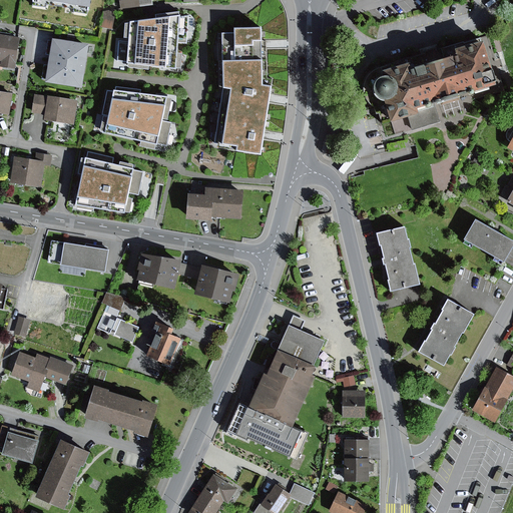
[(91,0),(34,0),(33,5),(47,7),(48,3),(74,7),(73,11),(89,14),(90,5),(91,0)]
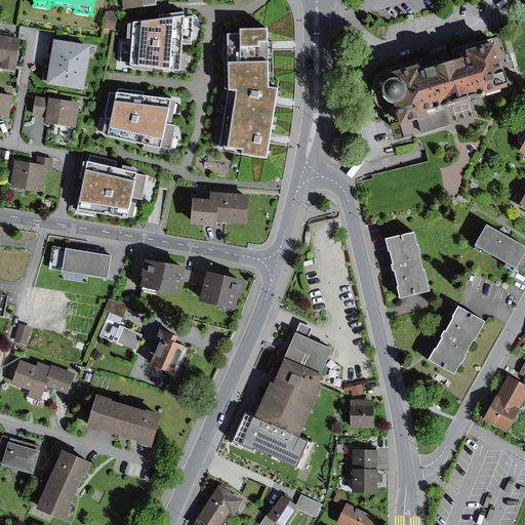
[(122,0),(124,8),(157,3),(156,0),(122,0)]
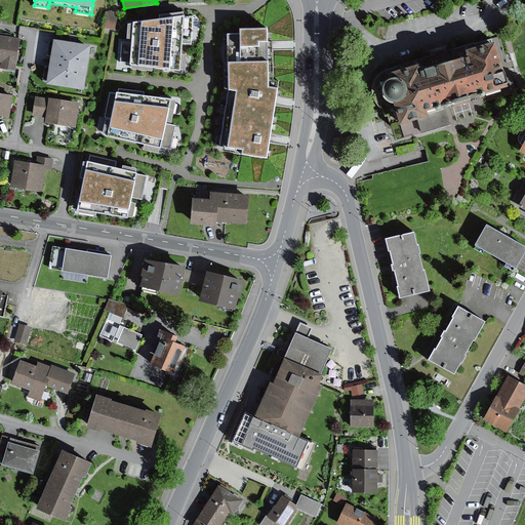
[(116,28),(119,10),(106,11),(104,26),(116,28)]
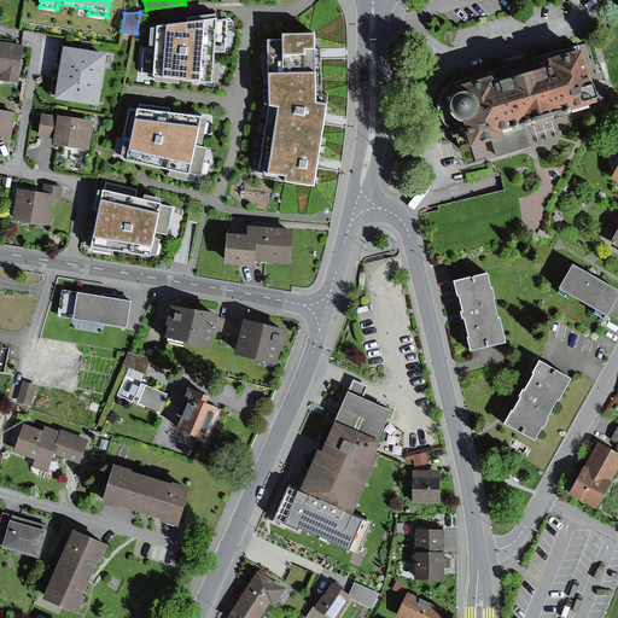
[(190,22),(153,28),(152,47),(158,47),(157,54),(144,53),(141,76),(157,77),(156,82),(181,86),(182,80),(220,83),(221,65),(216,64),(217,54),(226,54),(229,21),(219,22),(220,15),(190,18),(190,22)]
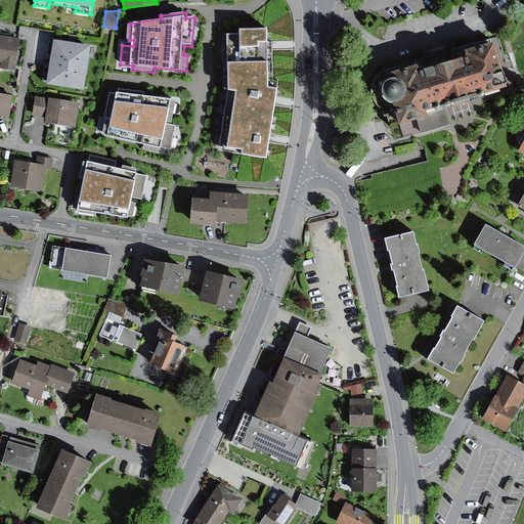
[(244,35),(229,36),(232,89),(221,144),(247,148),(247,153),(270,157),(273,137),(279,100),(281,88),(272,86),(271,45),(271,28),(244,28),(244,35)]
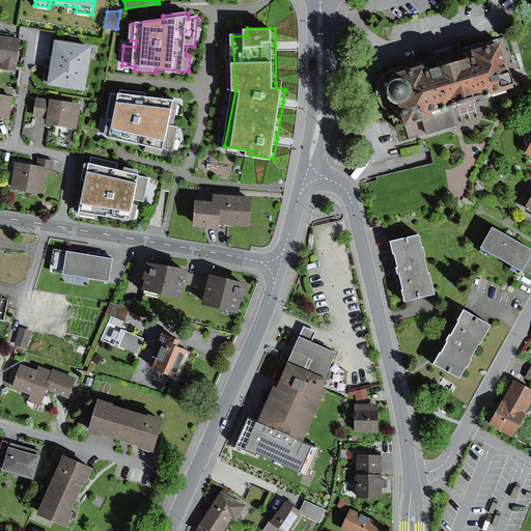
[(22,37),(0,33),(0,61),(2,62),(1,67),(17,70),(22,37)]
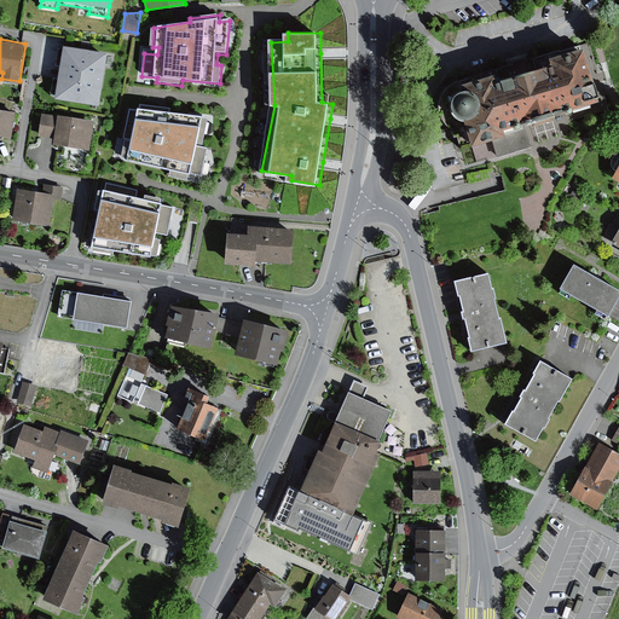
[(111,50),(61,41),(57,62),(63,63),(61,79),(55,77),(52,96),(102,104),(111,50)]
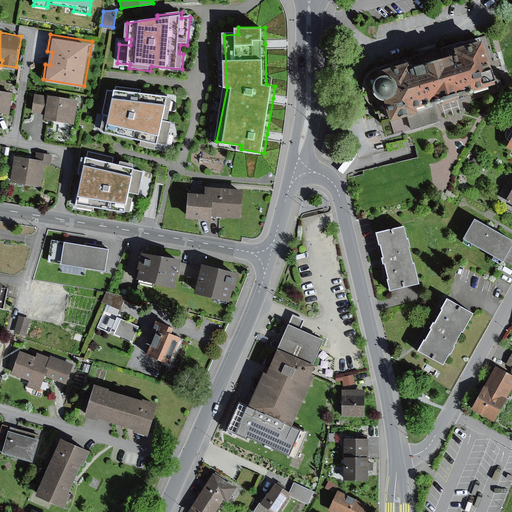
[(494,90),(479,40),(454,47),(456,54),(452,55),(454,59),(408,73),(407,69),(379,78),(381,84),(373,87),(371,90),(370,94),(370,99),(371,102),(374,105),(377,106),(381,107),(387,127),(395,125),(398,134),(413,129),(413,131),(441,123),(436,107),(494,90)]
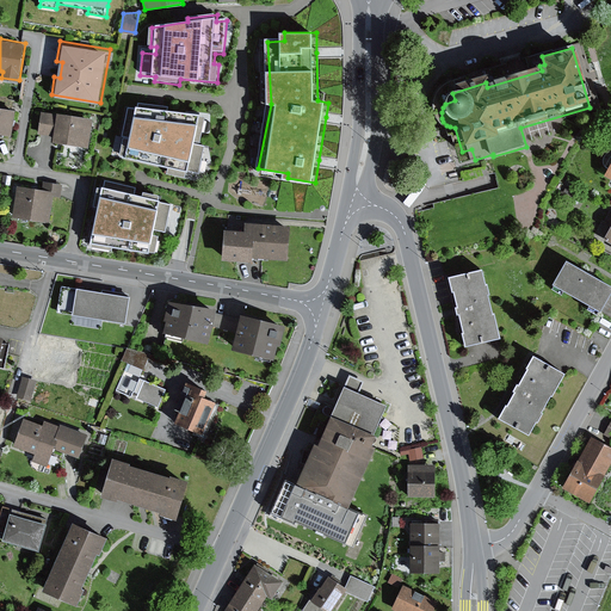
[(203,117),(204,115),(172,111),(172,107),(141,105),(140,111),(130,110),(124,139),(127,140),(123,156),(130,158),(129,159),(171,167),(168,174),(189,179),(190,172),(201,176),(205,149),(197,148),(198,142),(204,143),(210,118),(203,117)]
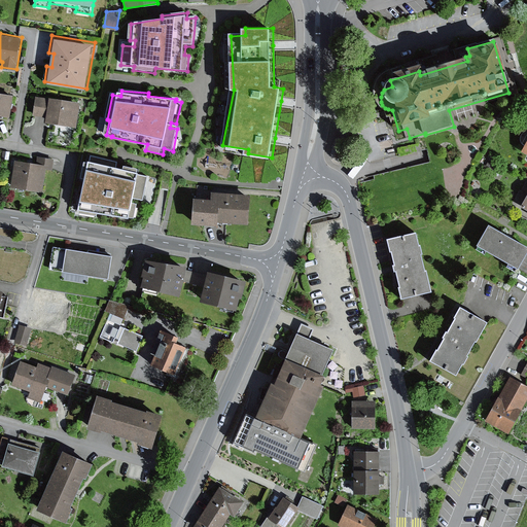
[(14,94),(0,92),(0,113),(11,115),(14,94)]
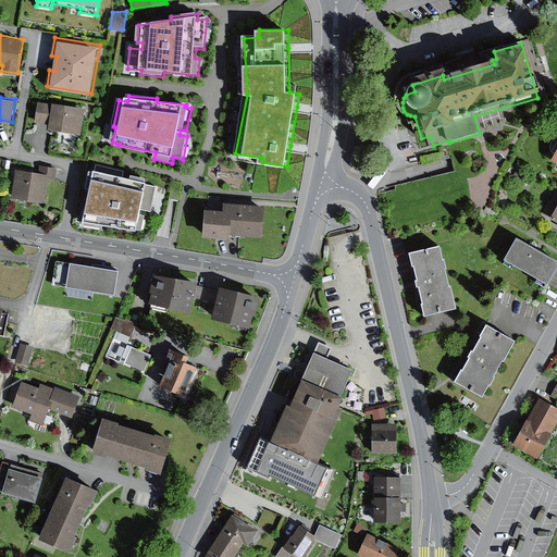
[(50,124),(53,103),(39,100),(36,121),(50,124)]
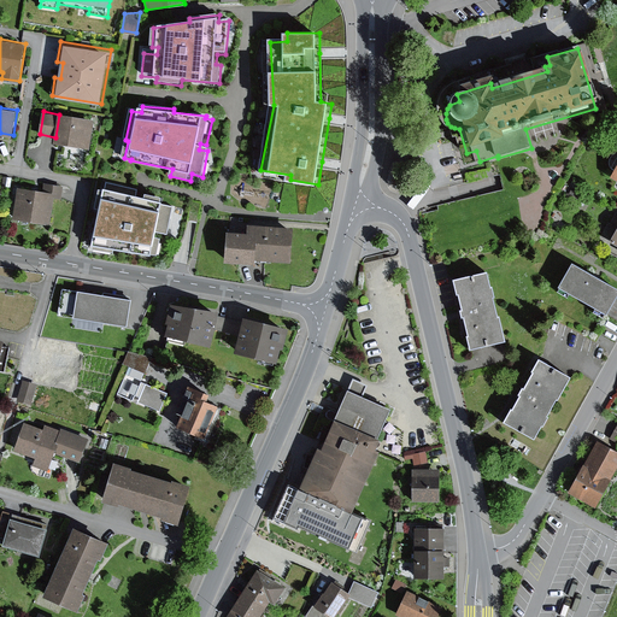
[(95,118),(60,113),(59,115),(56,137),(56,142),(90,148),(95,118)]
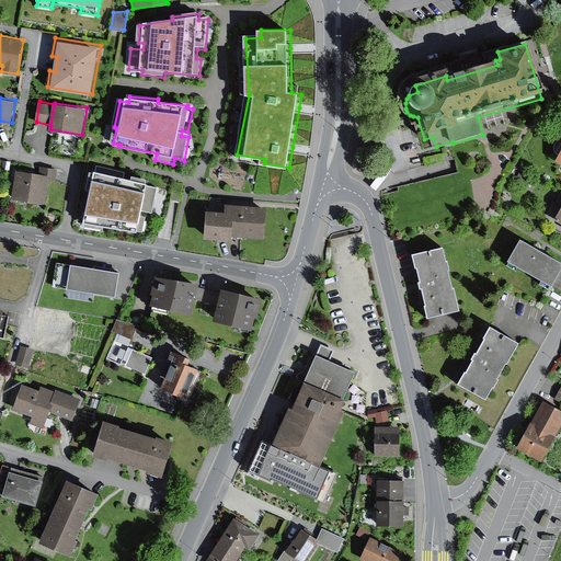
[(41,167),(39,174),(49,176),(57,178),(58,169),(41,167)]
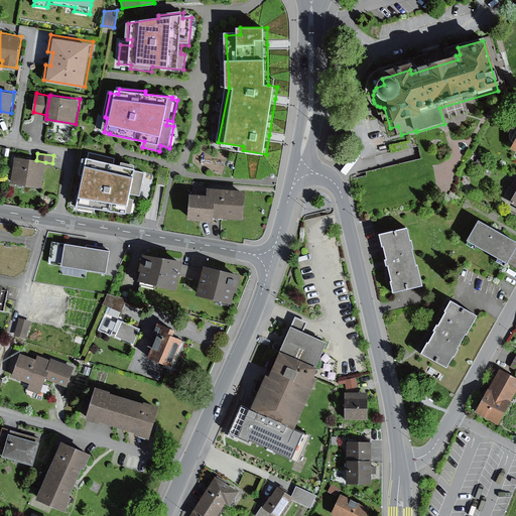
[(36,160),(15,157),(11,182),(41,186),(45,162),(36,160)]
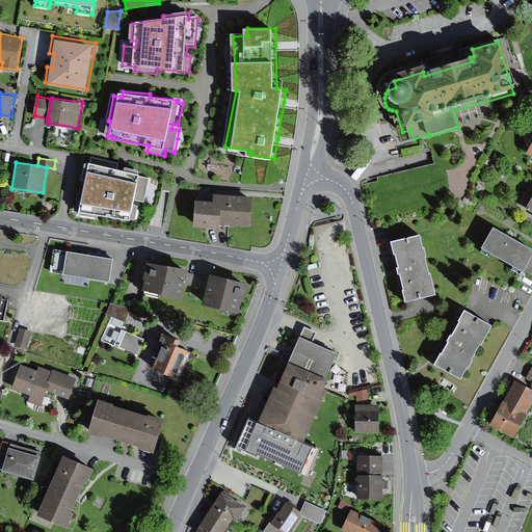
[(128,222),(138,176),(86,164),(77,213),(128,222)]
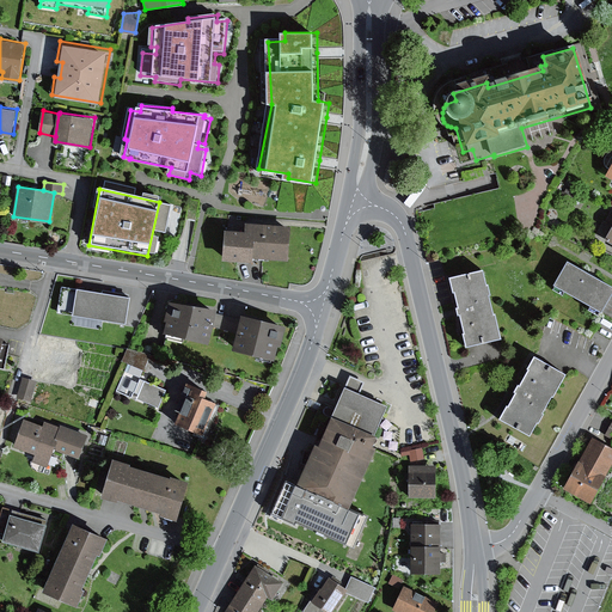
[(189,199),(185,218),(190,219),(195,220),(200,201),(189,199)]
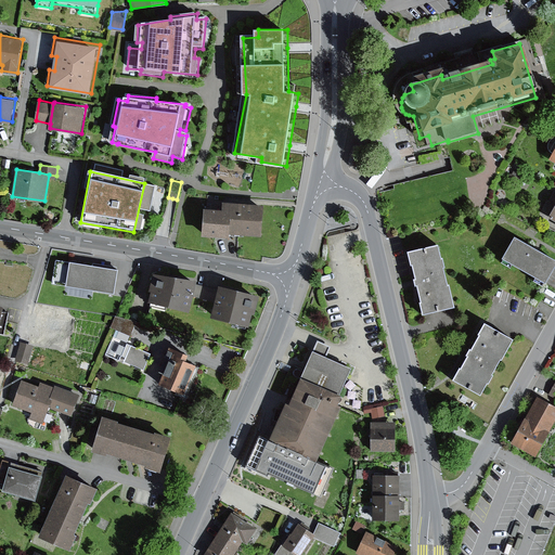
[(263,234),(266,204),(226,201),(224,207),(206,206),(204,234),(232,235),(232,232),(263,234)]
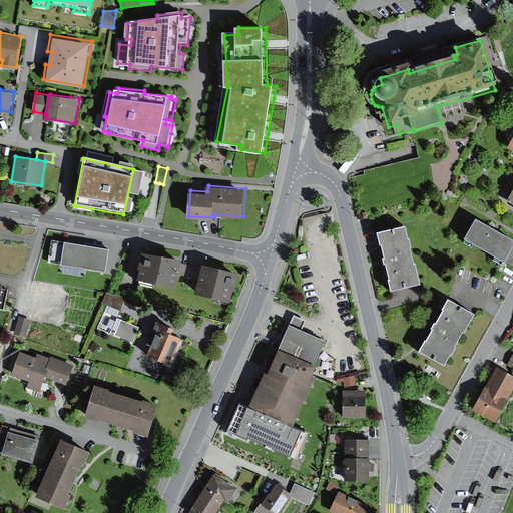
[(512,245),(512,243),(474,220),(461,243),(470,248),(472,246),(493,260),(492,262),(500,267),(512,245)]
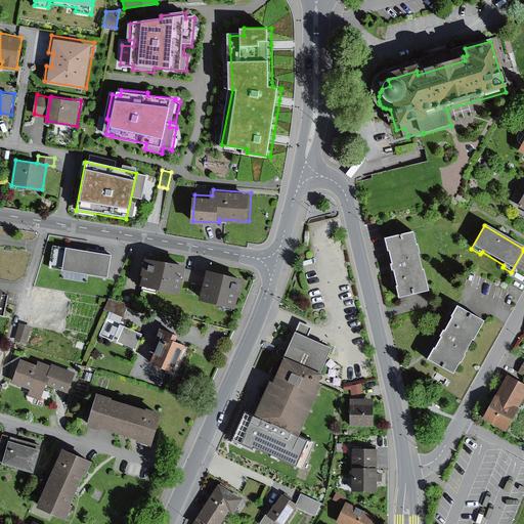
[(418,243),(415,229),(385,236),(388,250),(390,249),(393,262),(391,262),(393,269),(394,268),(398,284),(396,285),(399,296),(430,289),(425,267),(423,268),(419,251),(421,251),(419,243),(418,243)]
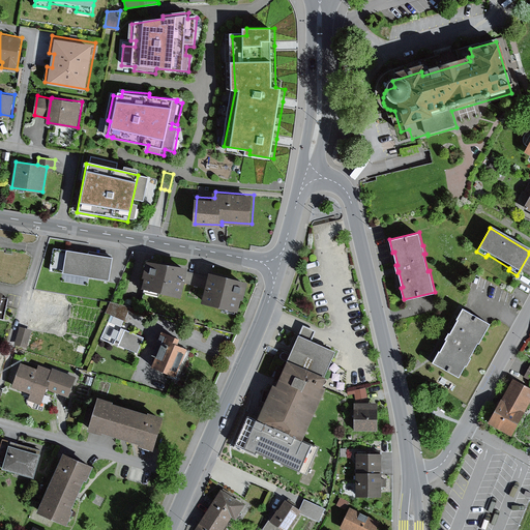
[(115,256),(54,246),(51,271),(111,280),(115,256)]
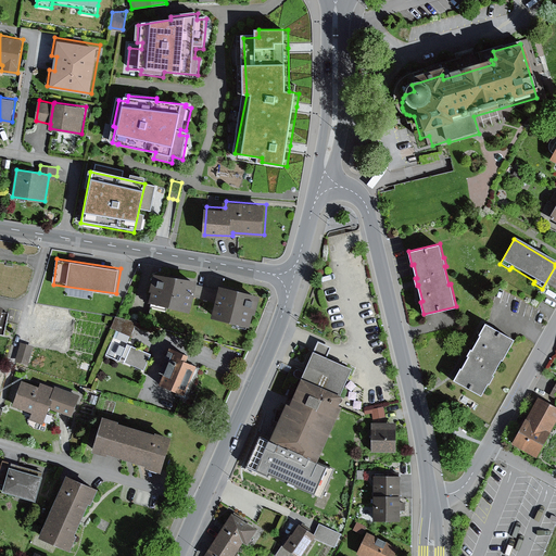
[(197,285),(199,279),(156,270),(152,289),(154,290),(152,299),(188,307),(190,301),(193,302),(194,298),(197,285)]
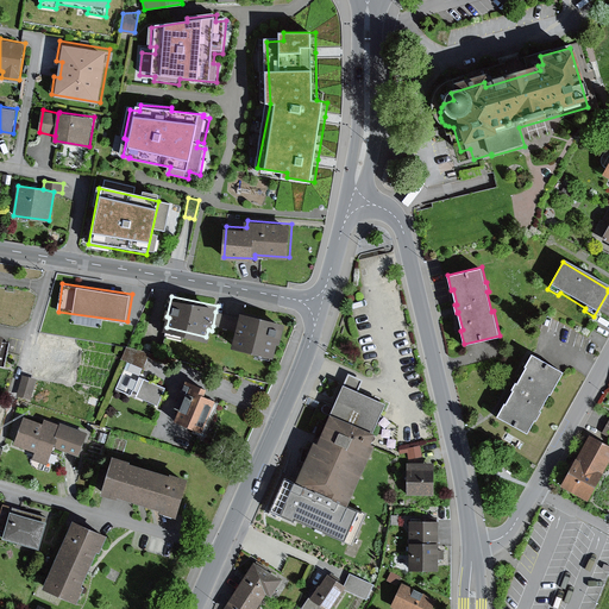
[(282,341),(288,321),(243,311),(242,318),(238,331),(234,346),(276,356),(280,341),(282,341)]
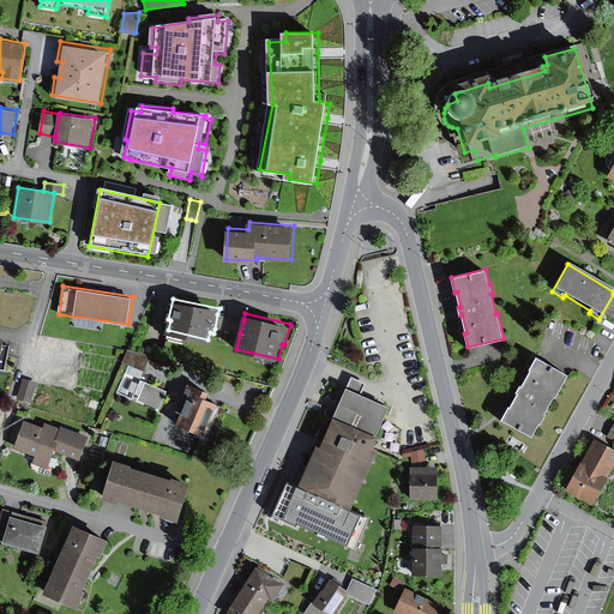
[(244,320),(217,314),(215,329),(240,333),(244,320)]
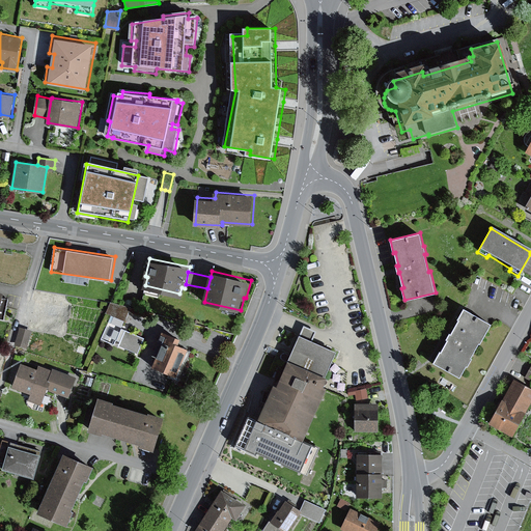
[(0,318),(5,320),(9,298),(4,297),(5,291),(0,289),(0,318)]
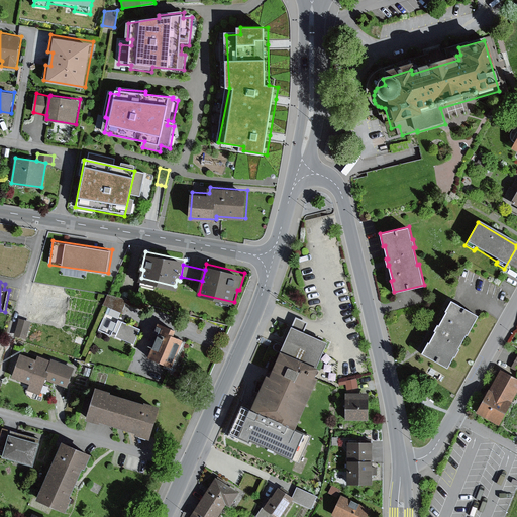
[(108,294),(104,304),(122,312),(128,298),(108,294)]
